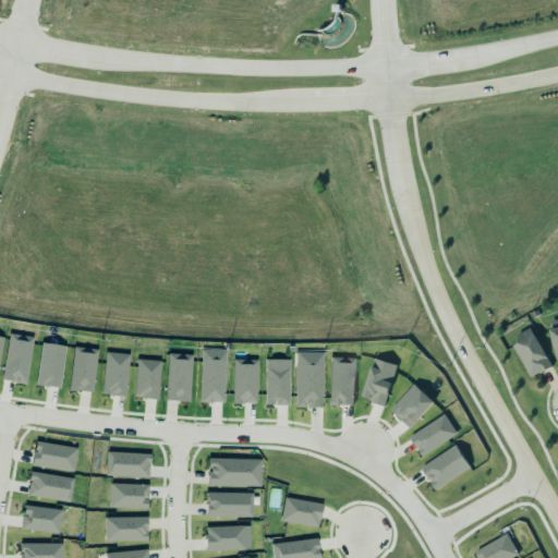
[(511,344),(518,340),(514,334),(529,326),(550,365),(538,373),(538,371),(530,376),(511,344)]
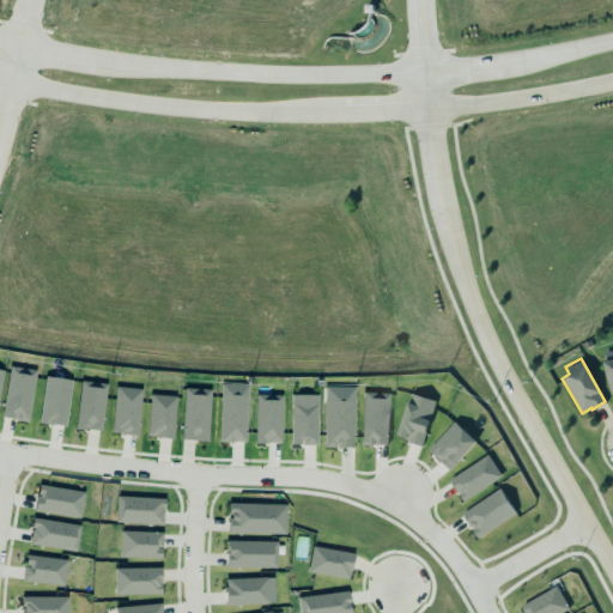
[(612,358),(602,362),(606,380),(607,380),(611,393),(612,392),(612,358)]
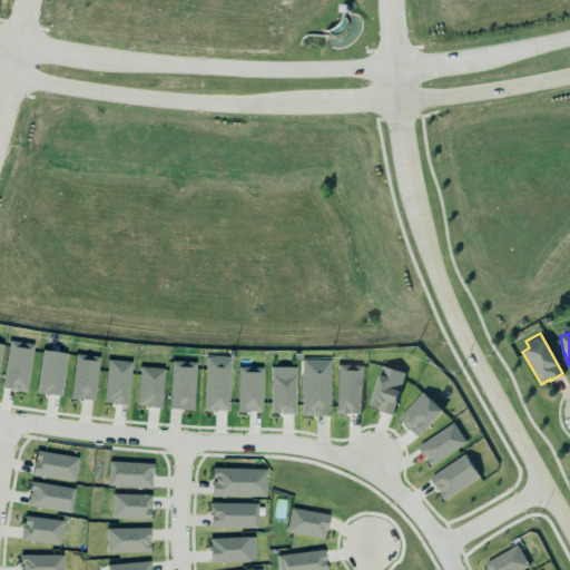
[(2,389),(28,391),(32,344),(8,341),(2,389)]
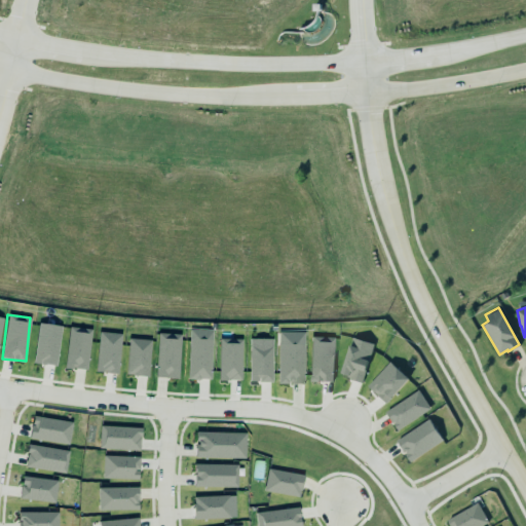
[(34,363),(57,366),(61,326),(38,324),(34,363)]
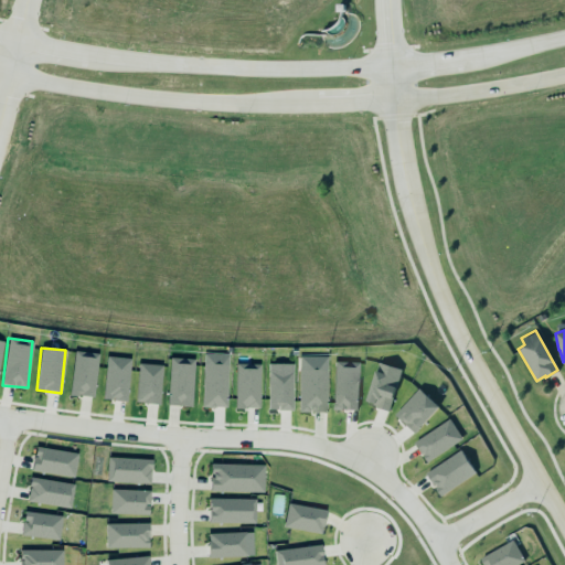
[(70,395),(93,397),(98,354),(75,351),(70,395)]
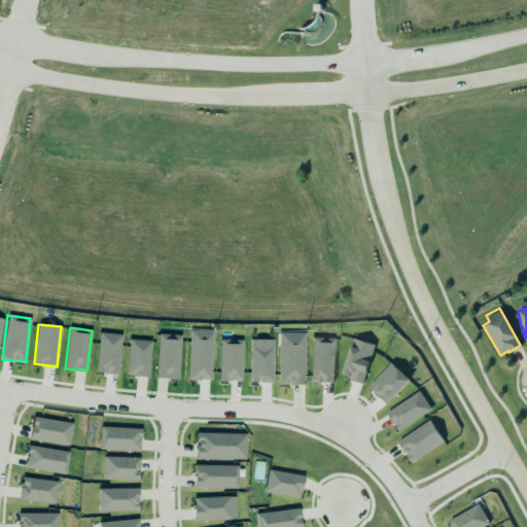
[(278,329),(277,383),(287,384),(287,379),(290,379),(290,383),(303,383),(303,329),(278,329)]
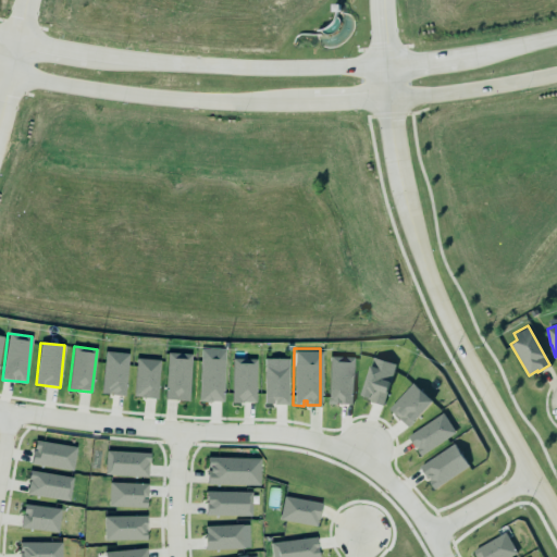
[(199,401),(223,401),(225,349),(201,349),(199,401)]
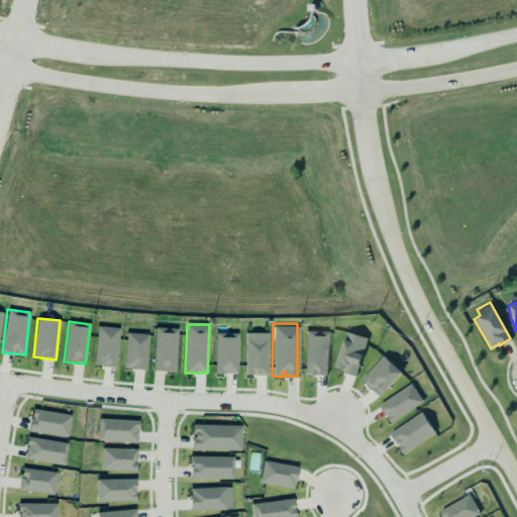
[(118,327),(96,326),(95,366),(117,367),(118,327)]
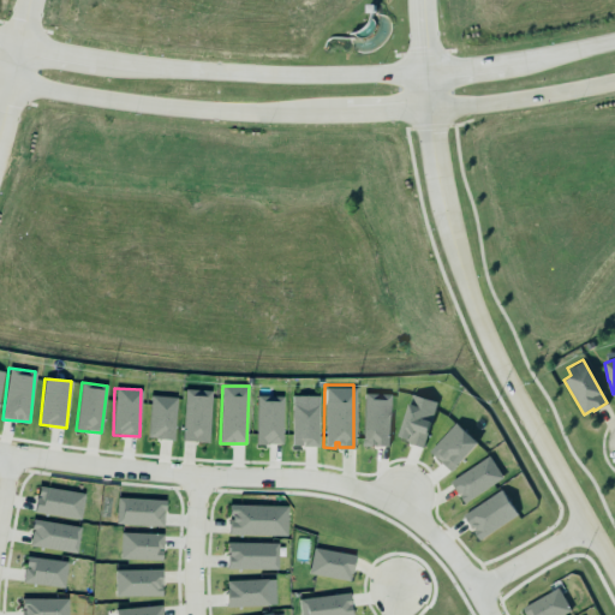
[(212,390),(184,389),(183,442),(209,442),(212,390)]
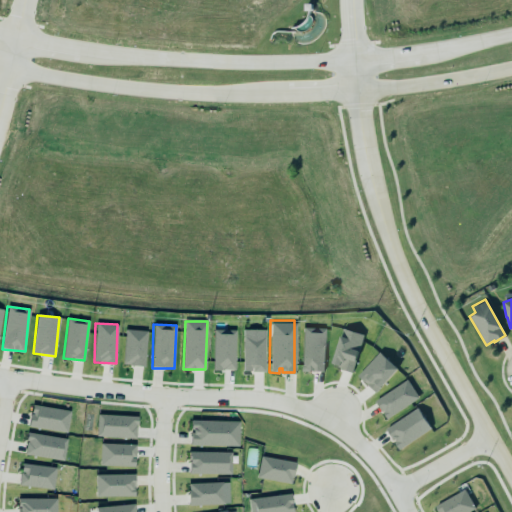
[(302,370),(324,371),(325,328),(303,328),(302,370)]
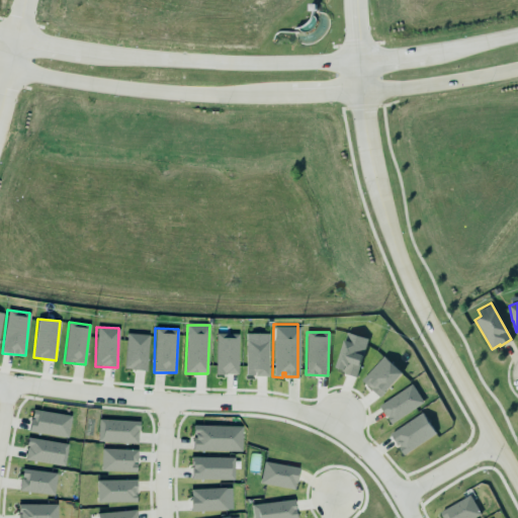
[(357,375),(368,338),(346,332),(335,369),(357,375)]
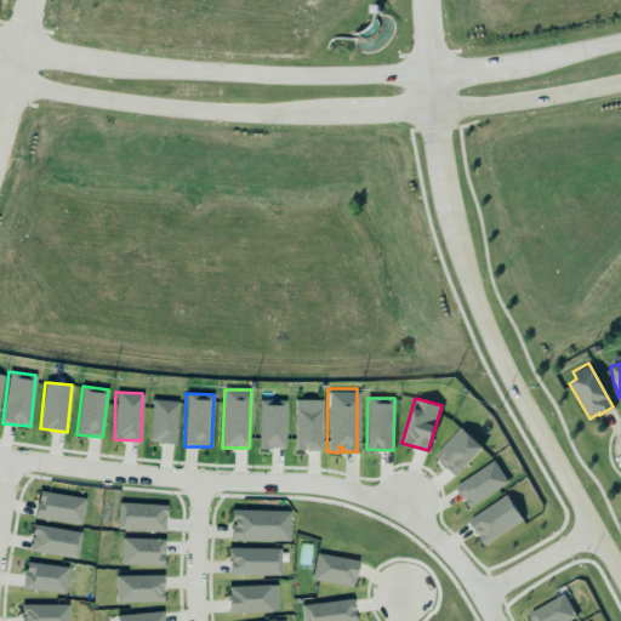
[(175,444),(178,402),(153,399),(148,442),(175,444)]
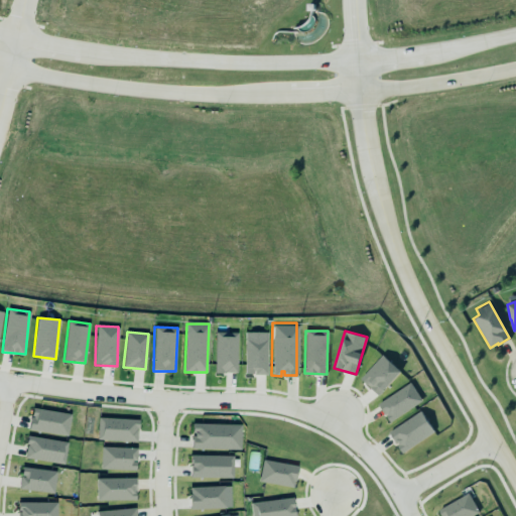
[(267,375),(268,333),(246,332),(245,375),(267,375)]
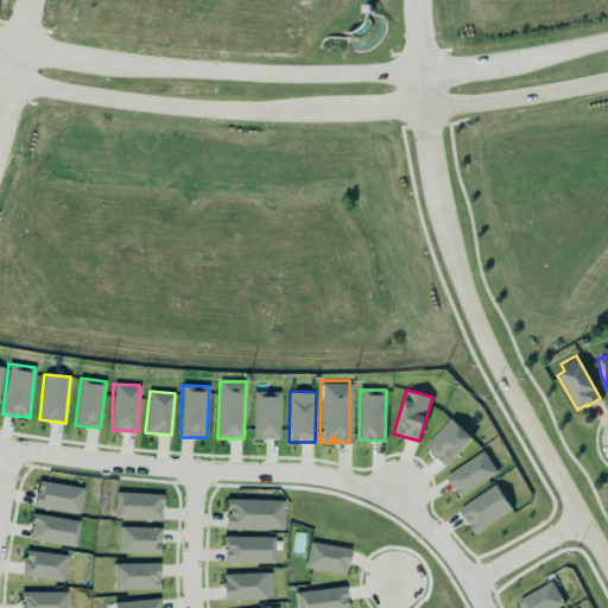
[(279,392),(254,392),(253,439),(279,439),(279,392)]
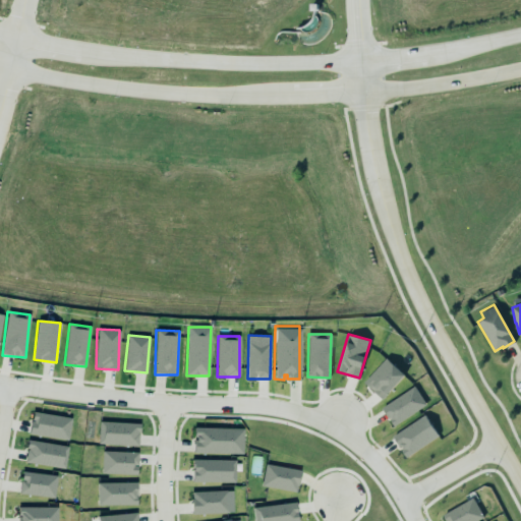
[(363,379),(385,354),(403,370),(383,395),(363,379)]
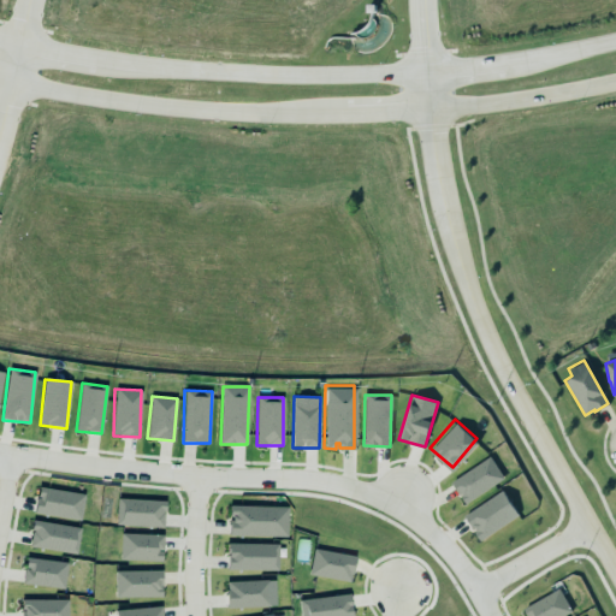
[(452,479),(463,502),(505,481),(493,458),(452,479)]
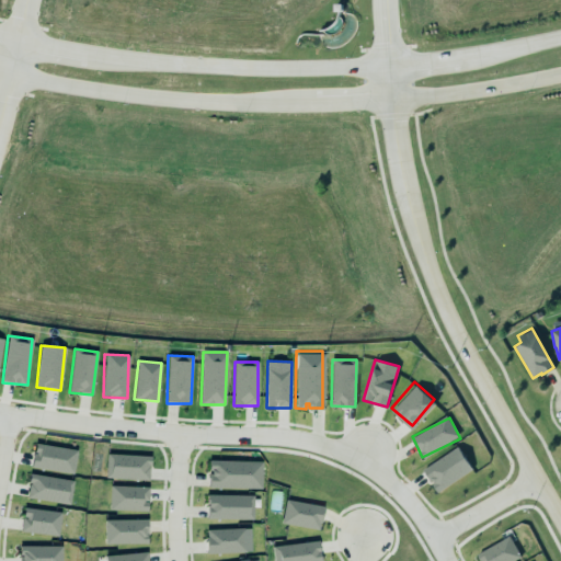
[(422,467),(435,489),(473,466),(457,443),(422,467)]
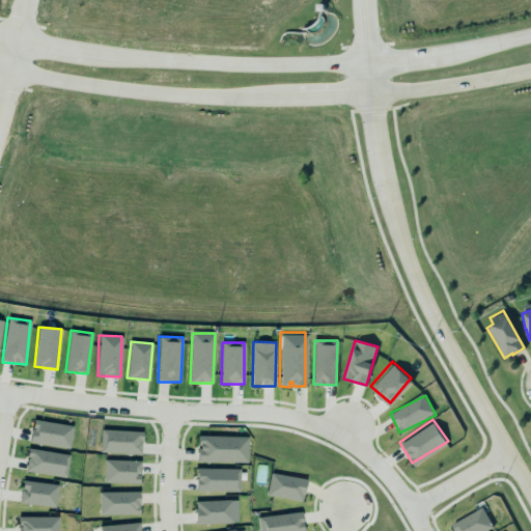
[(70,447),(73,425),(32,421),(30,443),(70,447)]
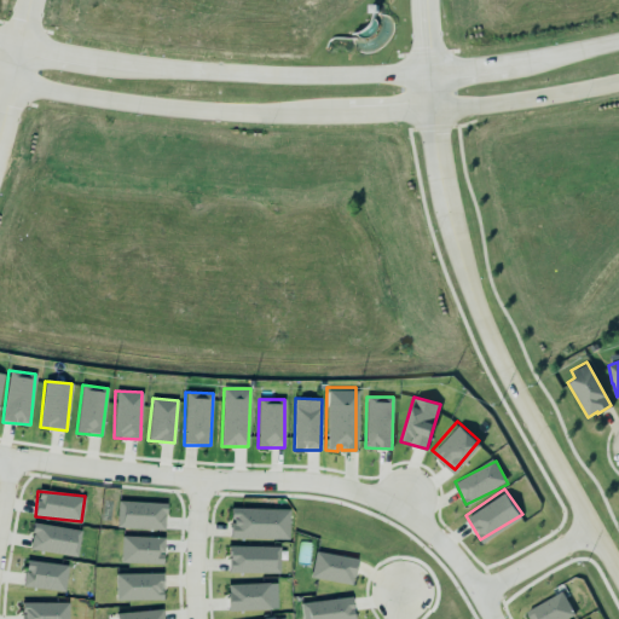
[(116,499),(166,502),(165,528),(115,526),(116,499)]
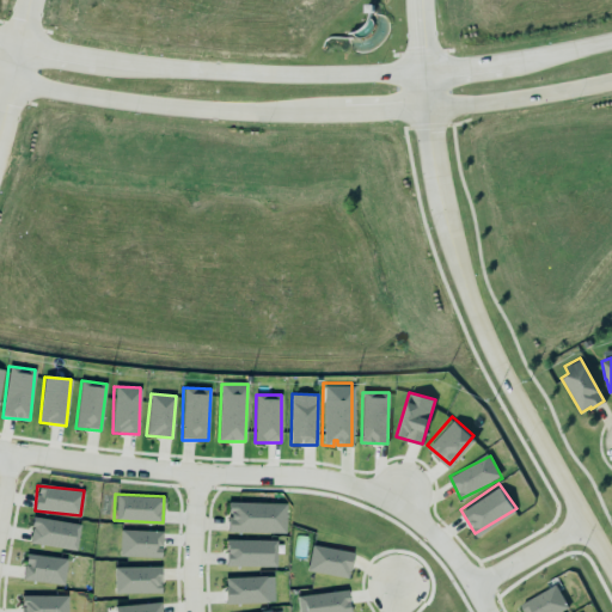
[(286,533),(286,503),(228,502),(227,532),(286,533)]
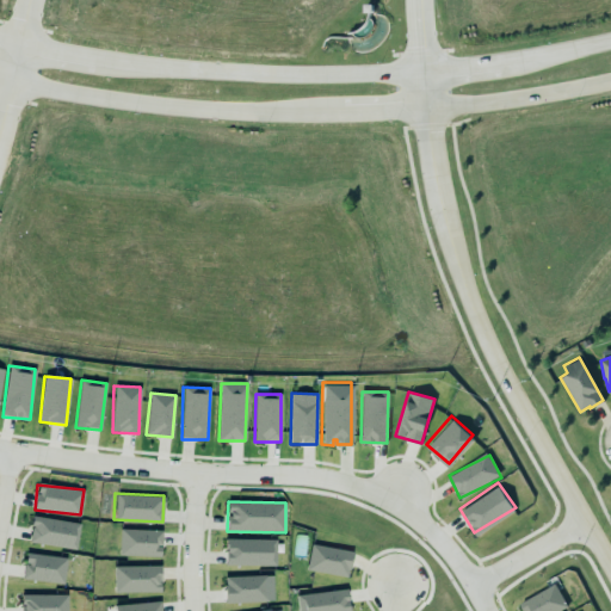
[(30,544),(76,548),(80,523),(32,517),(30,544)]
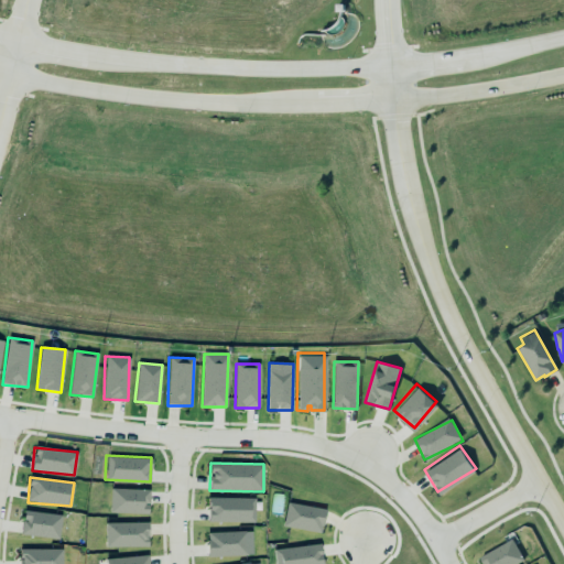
[(109,511),(148,512),(148,488),(109,487),(109,511)]
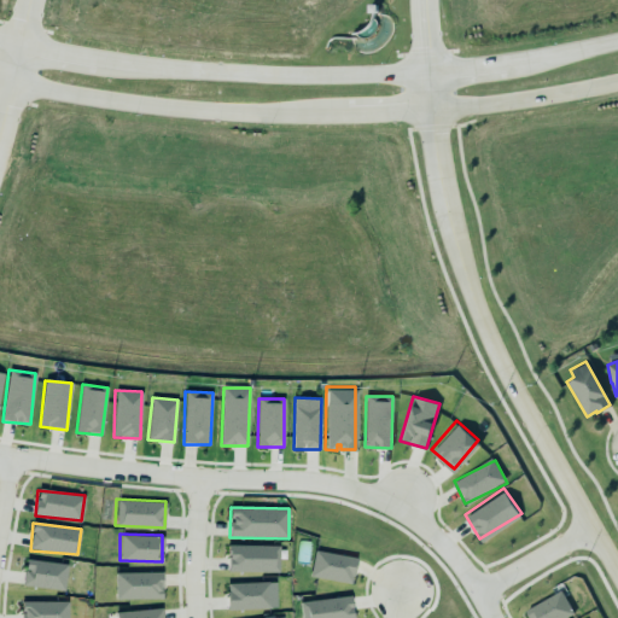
[(227,542),(275,543),(275,570),(227,570),(227,542)]
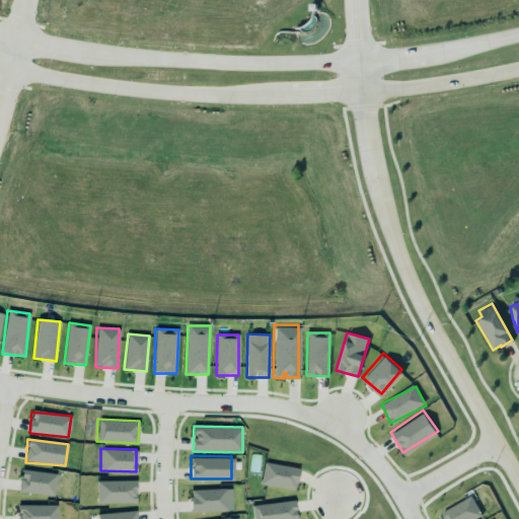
[(299,467),(264,463),(261,486),(296,489),(299,467)]
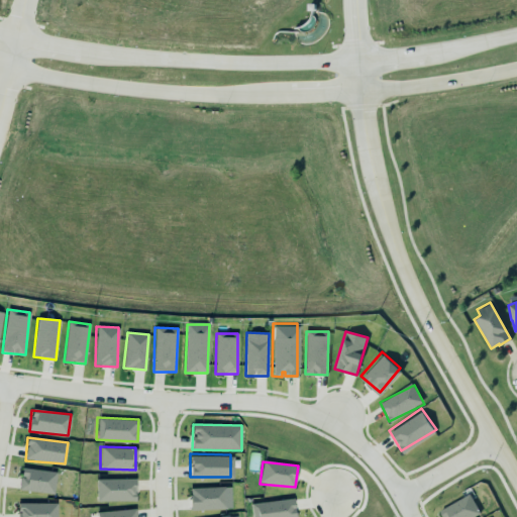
[(19,491),(55,494),(57,472),(21,469),(19,491)]
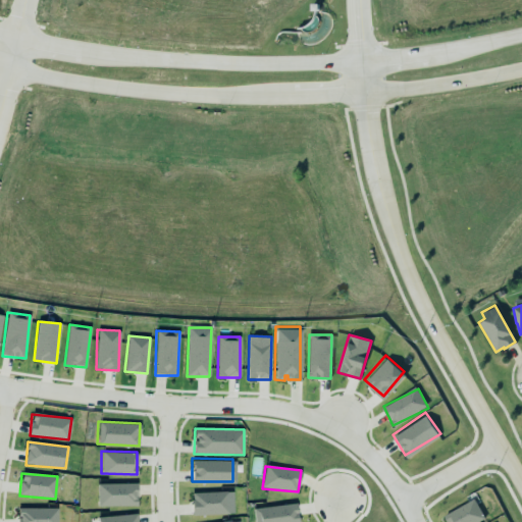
[(97,484),(98,507),(138,506),(137,483),(97,484)]
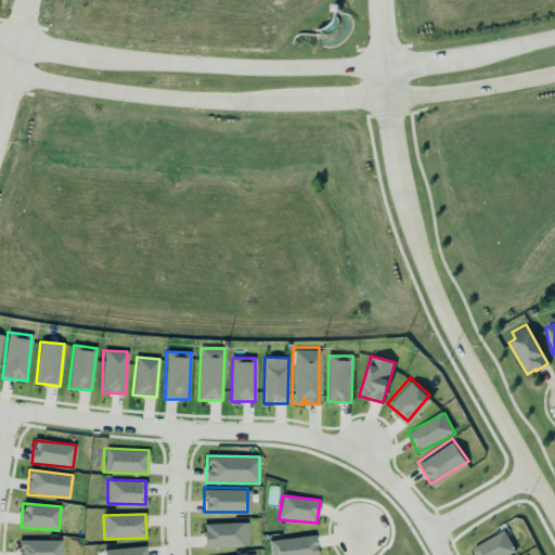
[(202,520),(242,518),(243,546),(203,549),(202,520)]
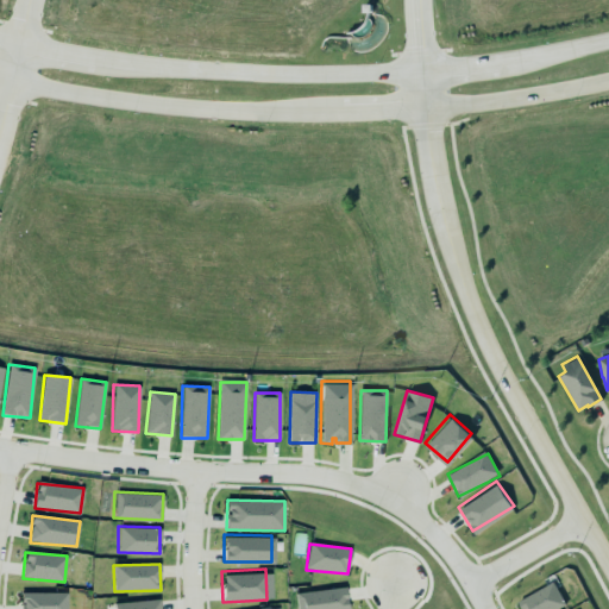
[(518,598),(521,608),(559,608),(565,607),(556,583),(518,598)]
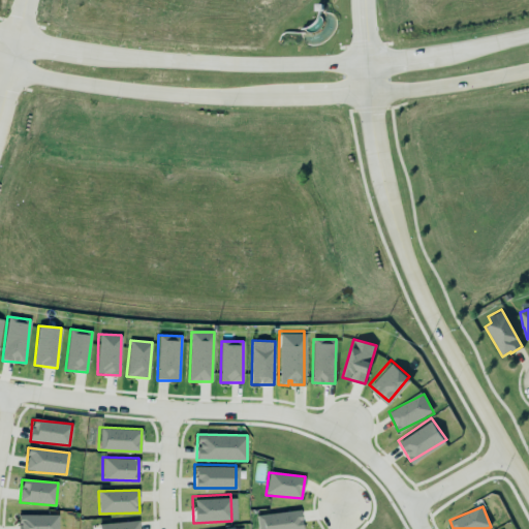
[(257,528),(303,528),(301,510),(257,515),(257,528)]
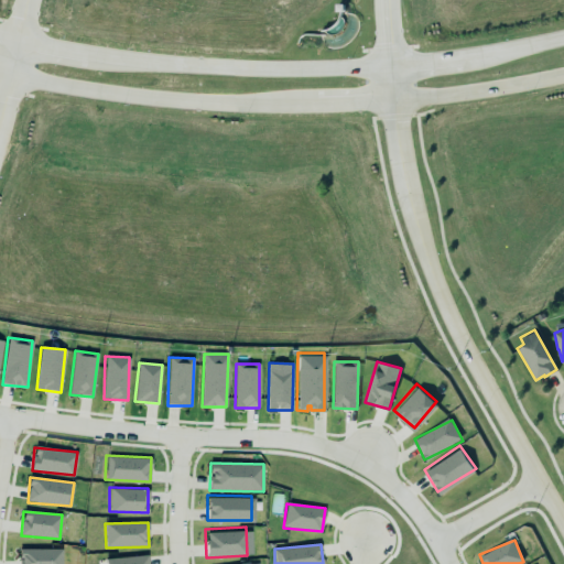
[(61,563),(62,550),(19,549),(19,563),(61,563)]
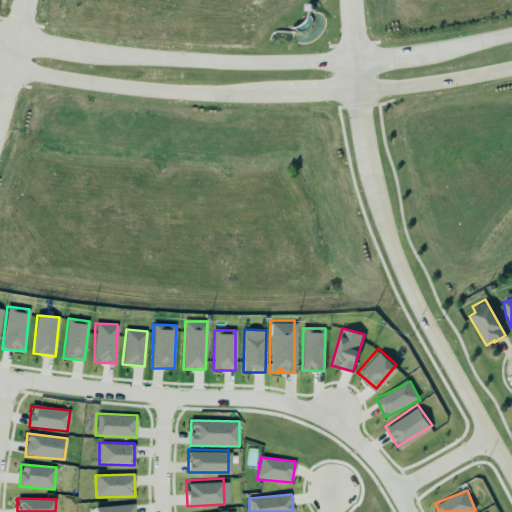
[(95,508),(95,511),(135,511),(134,503),(95,508)]
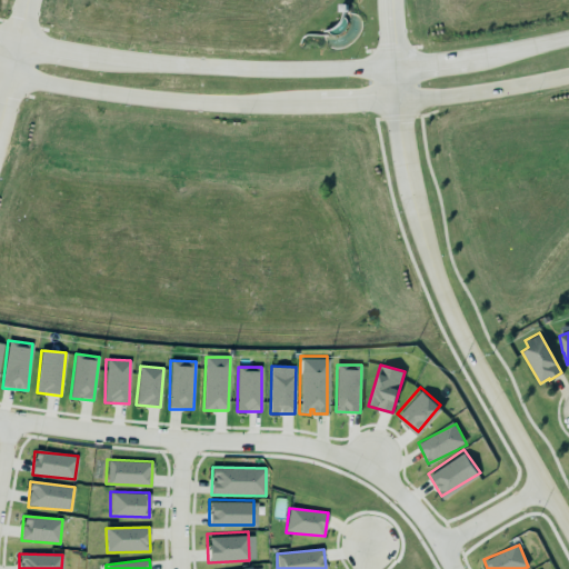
All buildings are outlined.
